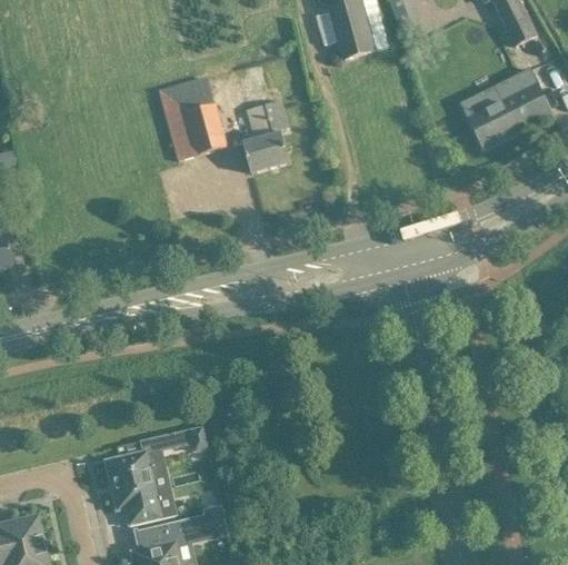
[(349,0),(345,1),(330,6),(331,10),(316,13),(325,43),(339,39),(345,57),(388,46),(375,0),(349,0)]
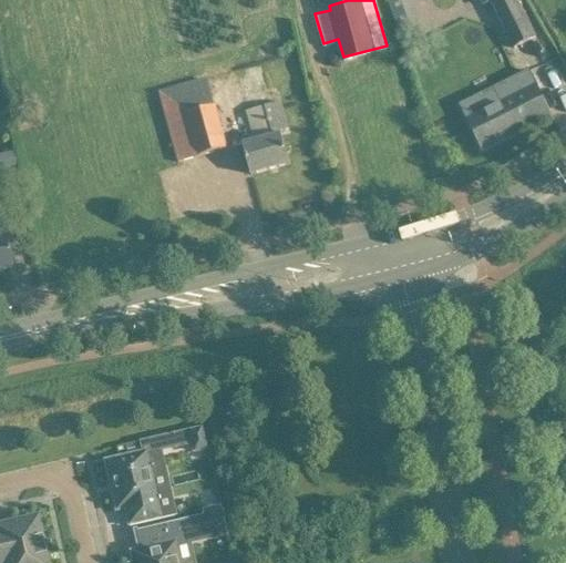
[(390,0),(404,39),(415,34),(402,0),(390,0)]
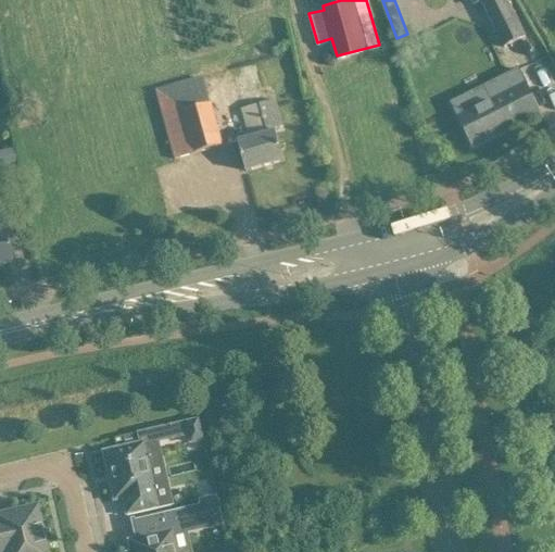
[(472,0),(474,1),(476,0),(481,0),(497,32),(504,44),(525,33),(524,32),(507,0),(472,0)]
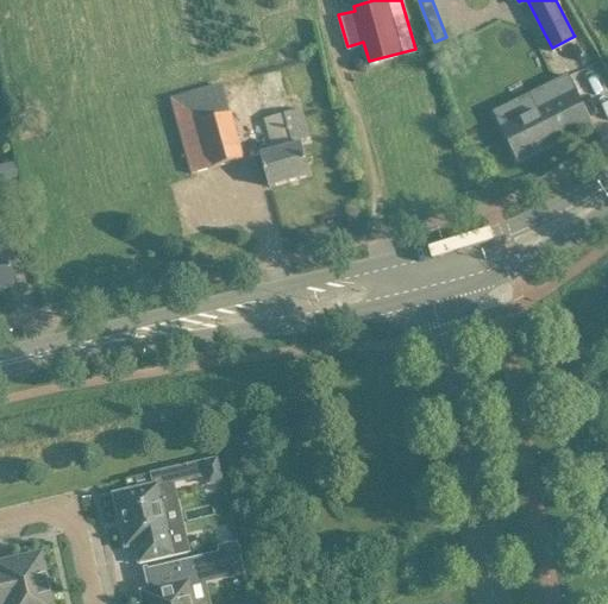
[(537,105),(501,123),(507,133),(518,155),(590,118),(580,96),(575,86),(568,73),(530,90),(537,105)]
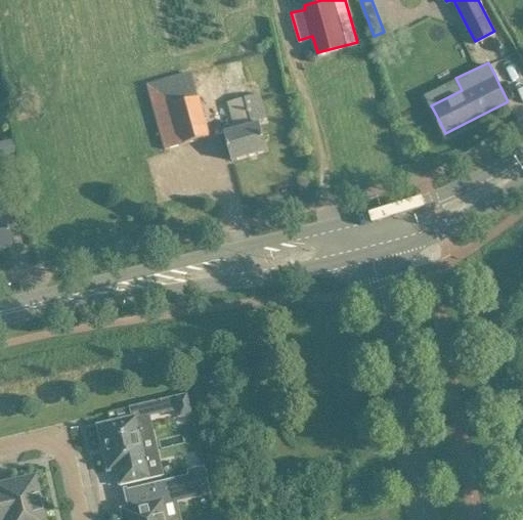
[(146,83),(159,127),(164,146),(208,134),(190,71),(146,83)]
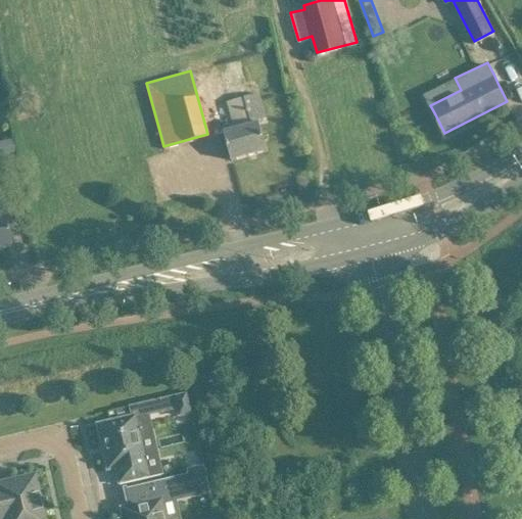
[(247,124),(233,127),(223,130),(231,157),(266,148),(258,122),(266,120),(257,89),(235,95),(240,110),(243,109),(247,124)]
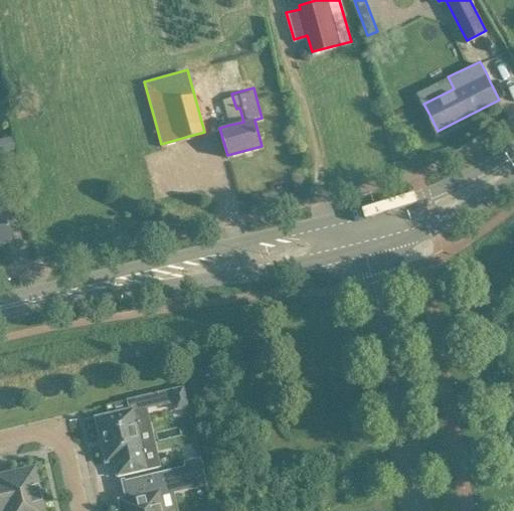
[(11,135),(1,137),(4,149),(14,147),(11,135)]
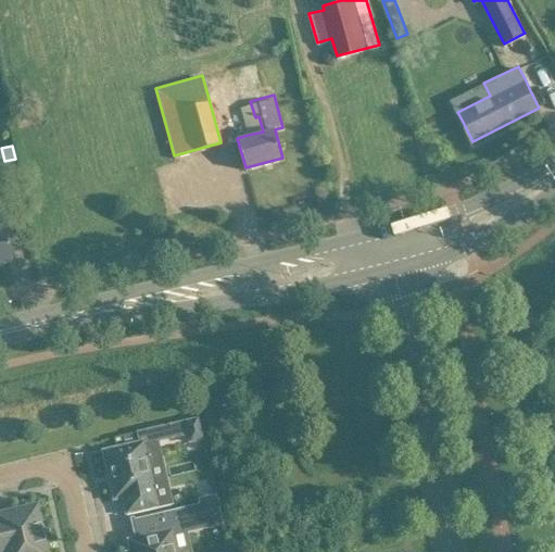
[(0,258),(10,256),(2,228),(0,228),(0,258)]
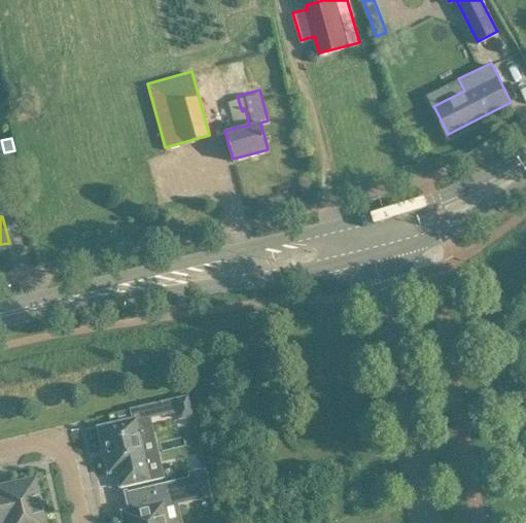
[(189,405),(186,393),(174,395),(177,408),(189,405)]
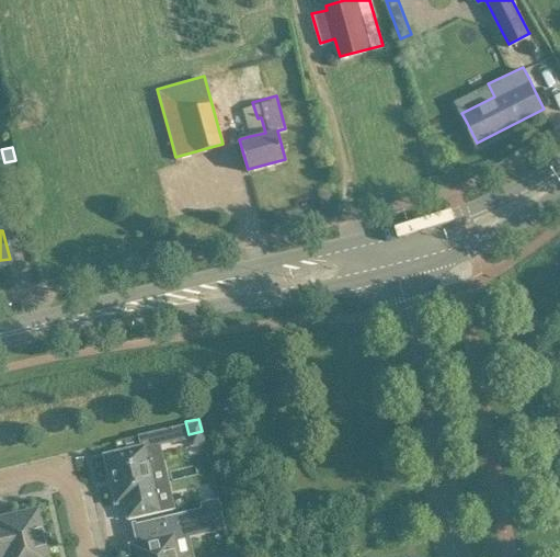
[(103,453),(107,473),(114,501),(123,499),(127,518),(158,510),(148,466),(152,465),(155,462),(156,457),(155,453),(152,450),(148,447),(144,448),(143,443),(103,453)]
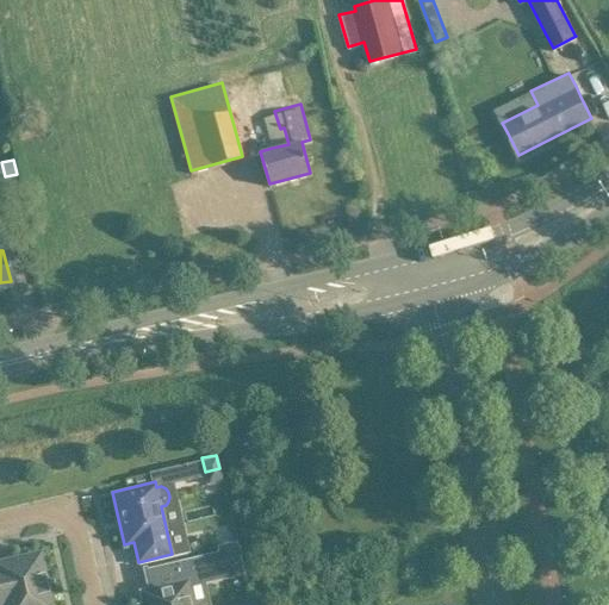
[(192,604),(187,582),(242,571),(235,540),(215,544),(217,549),(143,567),(149,587),(140,590),(143,604),(192,604)]
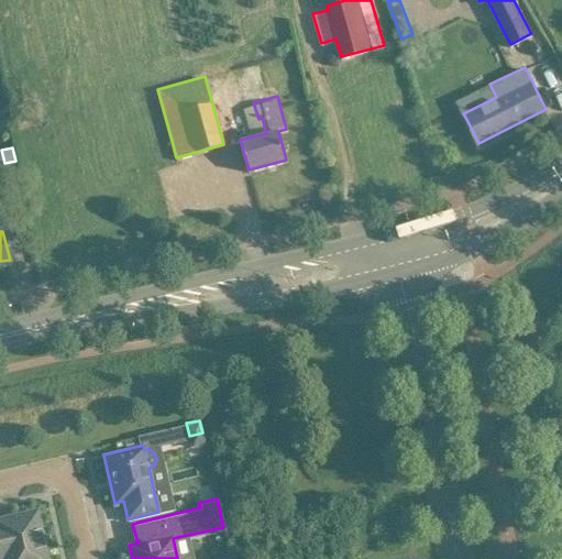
[(11,519),(0,522),(0,558),(2,558),(1,558),(47,558),(36,508),(10,515),(11,519)]
